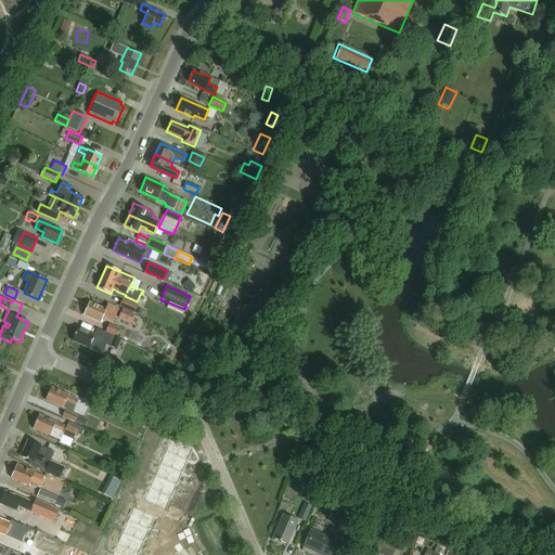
[(120,307),(134,313),(138,306),(124,299),(120,307)]
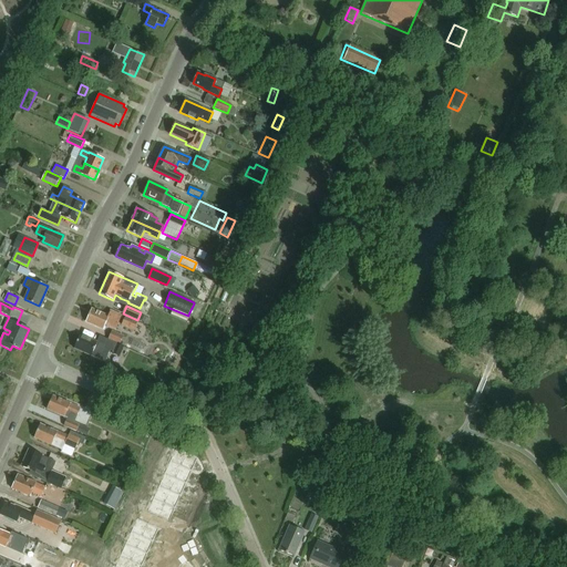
[(91,308),(86,321),(103,328),(105,323),(115,328),(121,316),(111,310),(109,316),(91,308)]
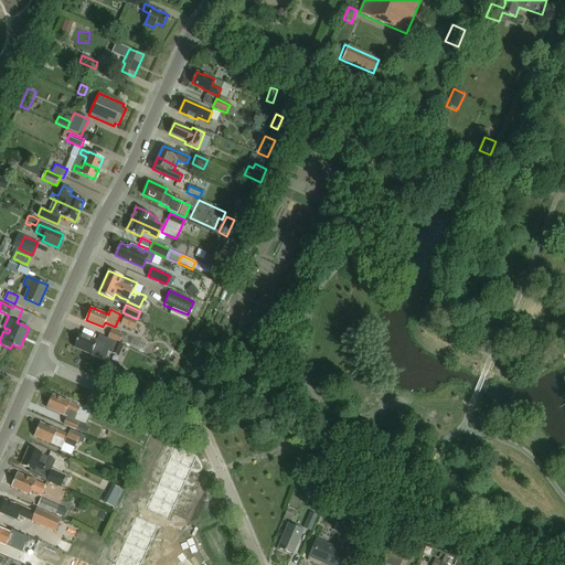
[(137,320),(125,315),(120,324),(134,330),(137,320)]
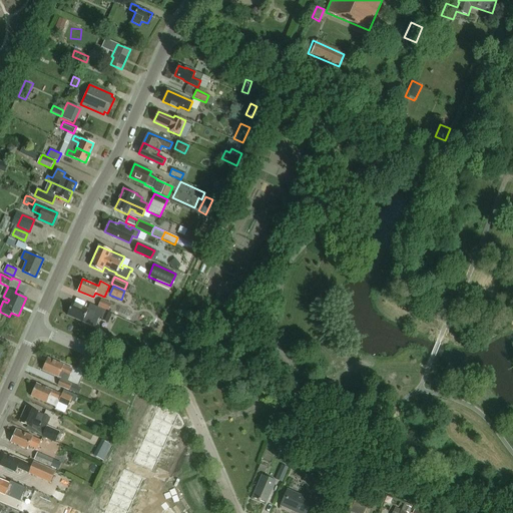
[(98,306),(90,303),(87,309),(72,303),(67,315),(95,327),(100,317),(103,318),(102,320),(109,323),(113,313),(109,311),(112,303),(102,298),(98,306)]
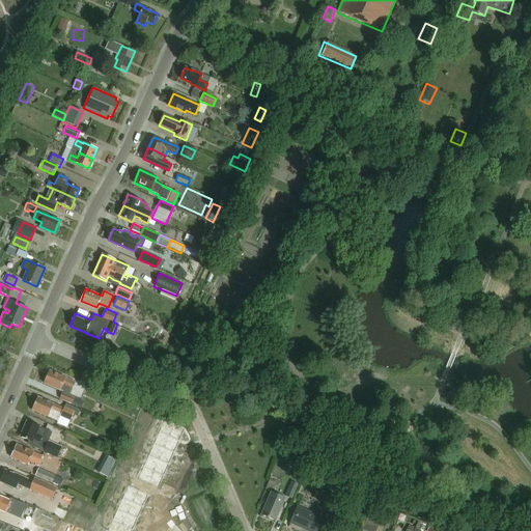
[(159,342),(166,336),(162,332),(155,338),(159,342)]
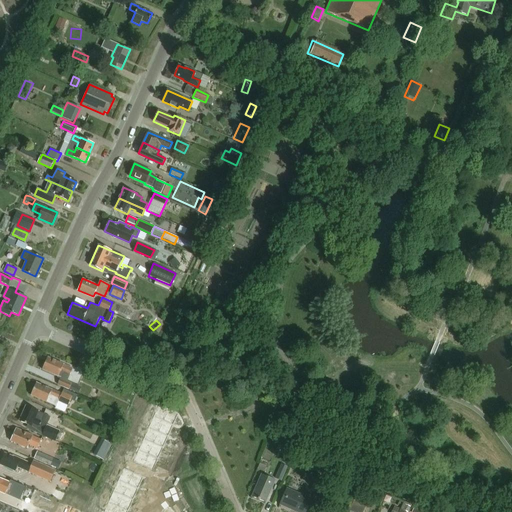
[(58,376),(58,378),(60,379),(58,384),(75,391),(77,385),(68,381),(73,368),(48,357),(42,369),(58,376)]
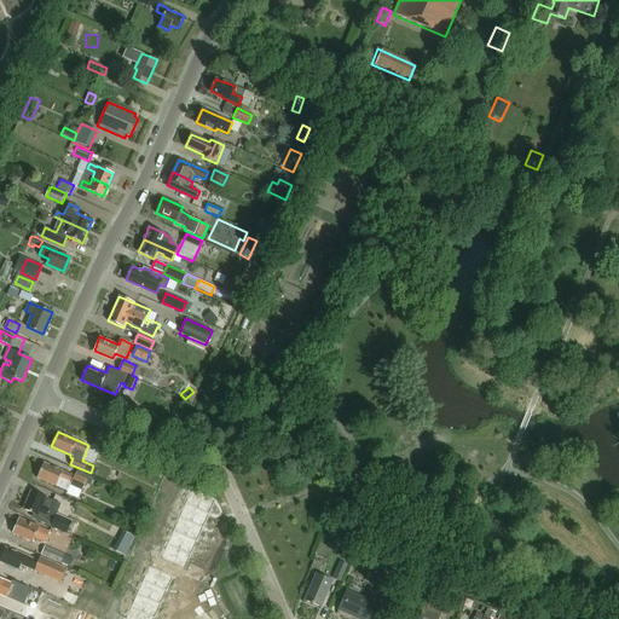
[(62,472),(44,463),(38,478),(68,491),(70,485),(81,490),(85,482),(90,485),(93,478),(77,470),(75,476),(63,470),(62,472)]
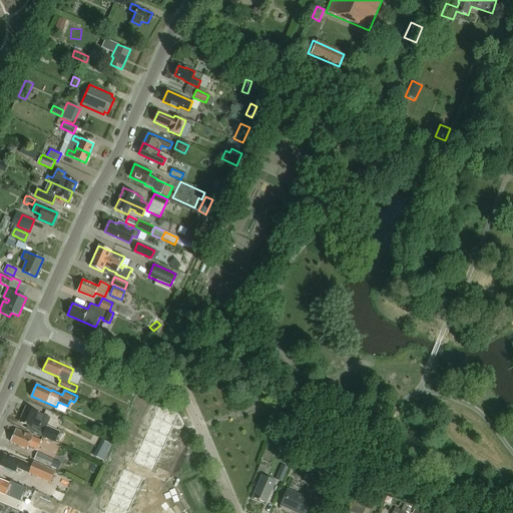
[(46,427),(46,425),(41,423),(42,421),(45,415),(39,412),(26,406),(19,422),(31,427),(30,430),(37,433),(42,436),(46,427)]
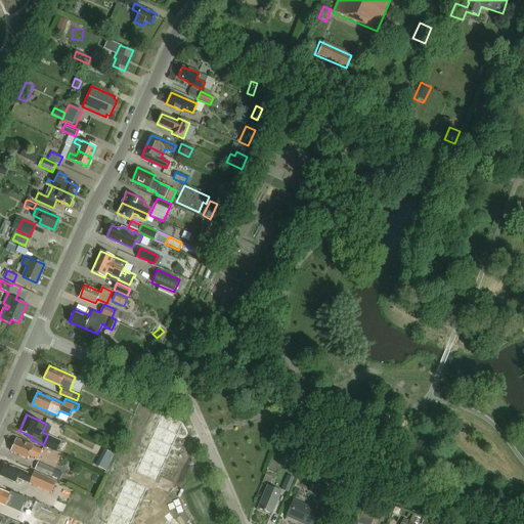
[(159,429),(177,438),(182,427),(165,418),(159,429)]
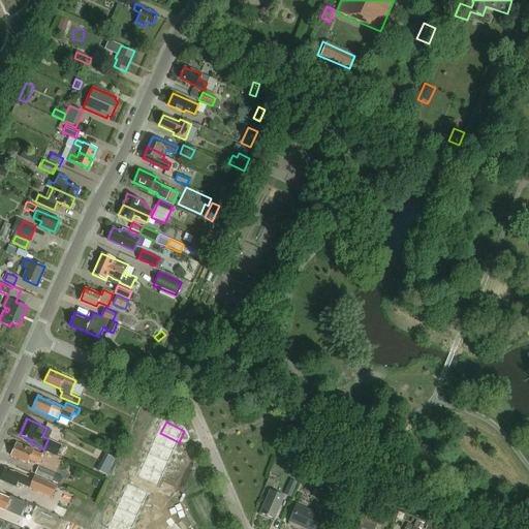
[(174,453),(179,442),(160,433),(156,444),(174,453)]
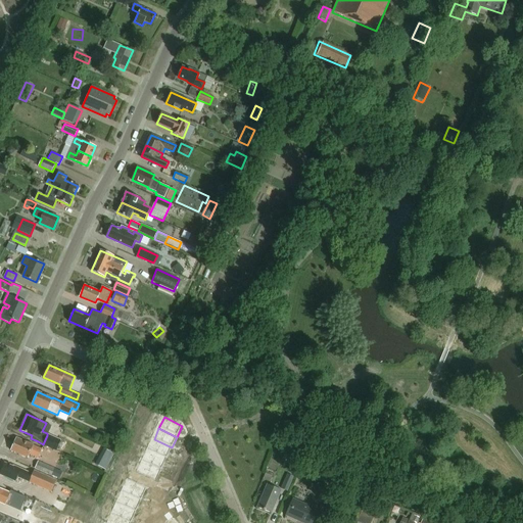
[(60,441),(47,435),(43,444),(56,449),(60,441)]
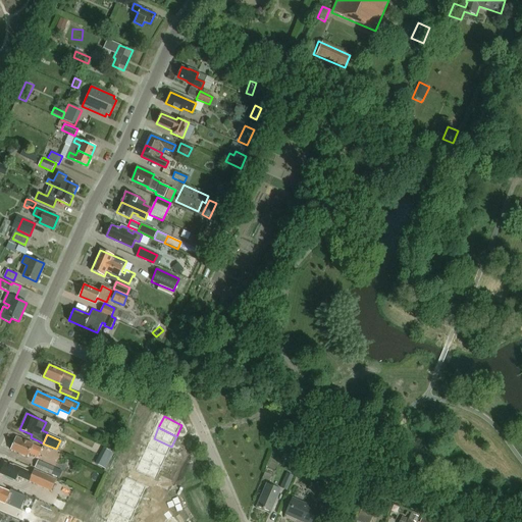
[(16,436),(10,450),(28,457),(30,454),(37,457),(41,448),(33,445),(34,444),(16,436)]
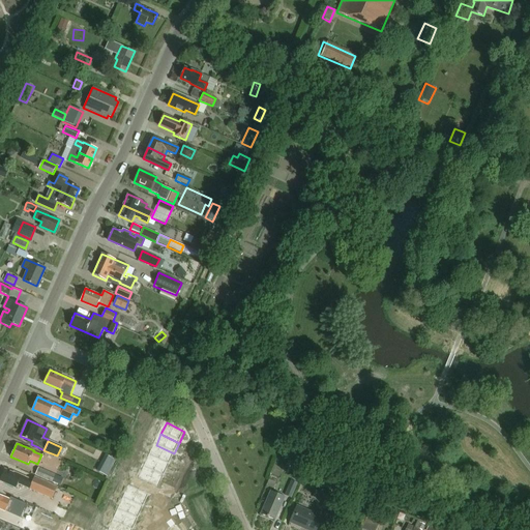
[(150,457),(169,465),(174,453),(156,445),(150,457)]
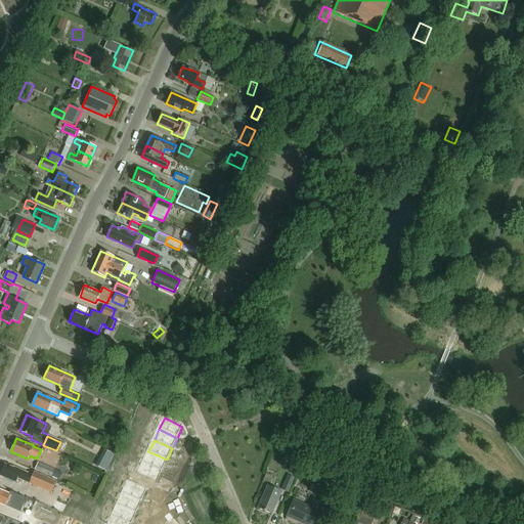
[(162,470),(167,460),(148,451),(143,462),(162,470)]
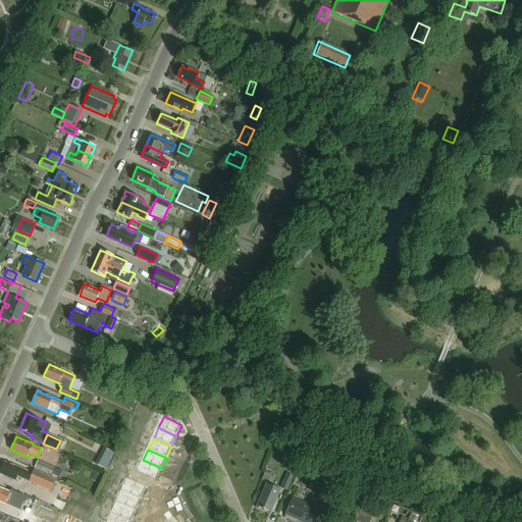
[(138,470),(156,479),(161,468),(143,460),(138,470)]
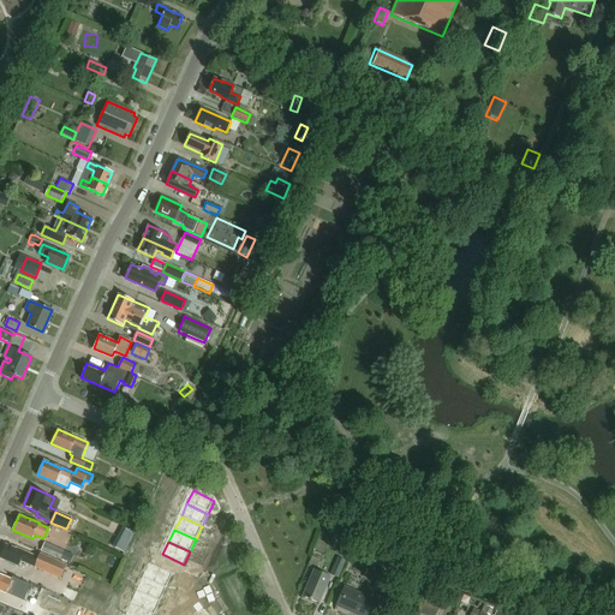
[(63,551),(43,543),(40,550),(60,559),(63,551)]
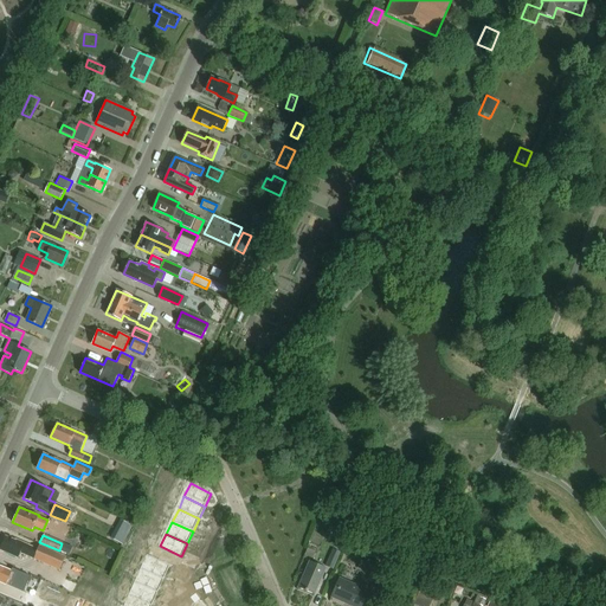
[(6,536),(0,548),(18,558),(20,552),(60,568),(66,555),(40,545),(38,548),(15,539),(15,540),(6,536)]
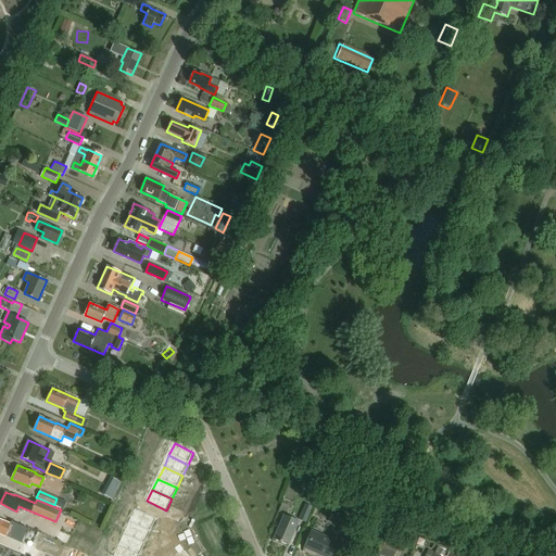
[(312,506),(305,504),(299,519),(305,522),(312,506)]
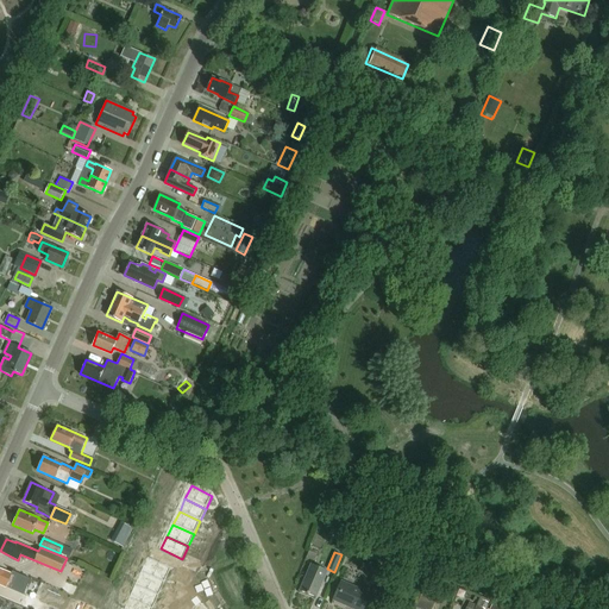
[(144,572),(165,584),(173,572),(150,560),(144,572)]
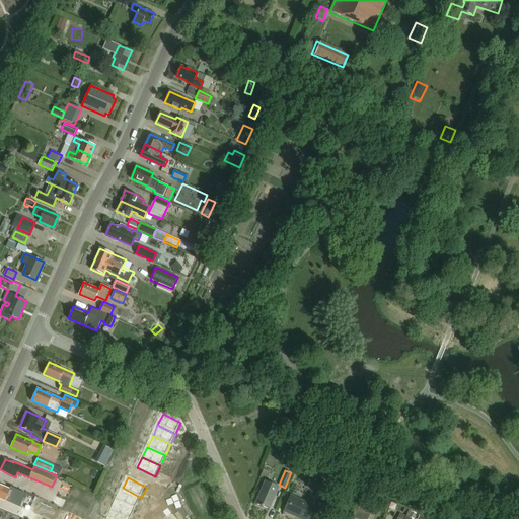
[(269,509),(279,487),(265,480),(255,503),(269,509)]
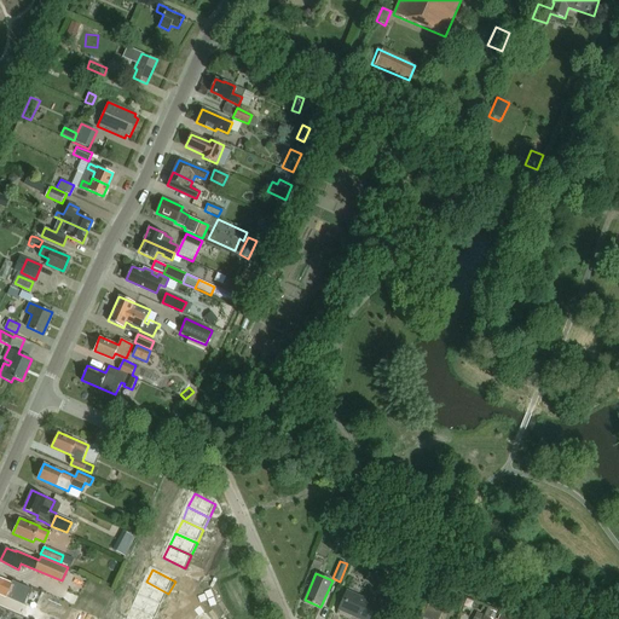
[(35,606),(41,591),(13,579),(11,583),(0,578),(0,594),(6,596),(7,593),(35,606)]
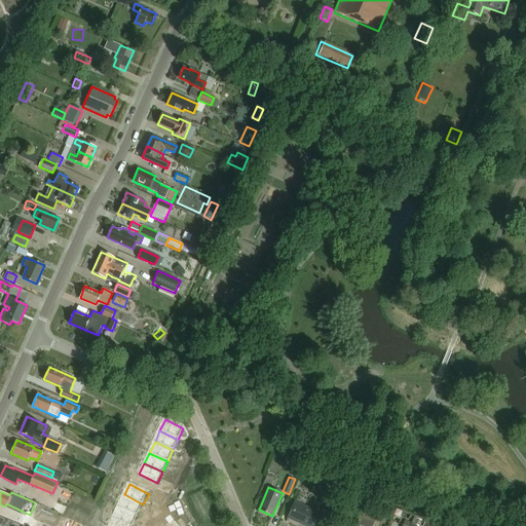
[(138,515),(143,504),(124,494),(118,505),(138,515)]
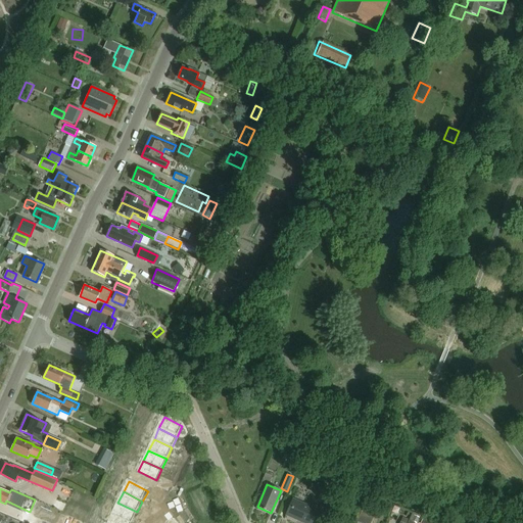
[(323,504),(326,496),(320,493),(317,501),(323,504)]
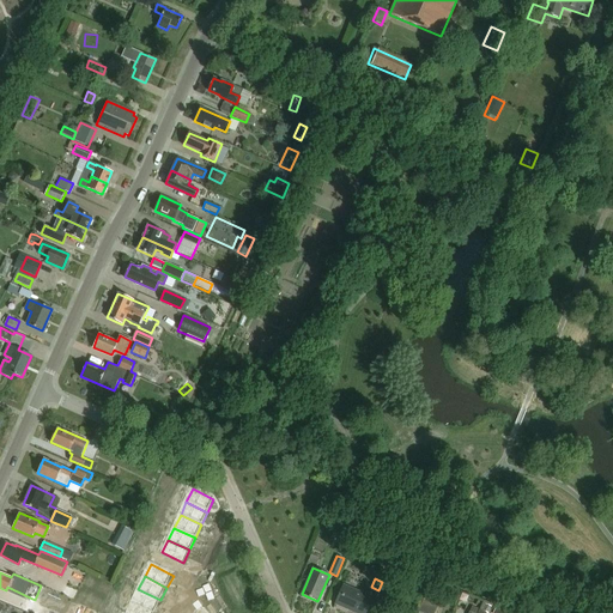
[(437,596),(442,588),(434,582),(428,590),(437,596)]
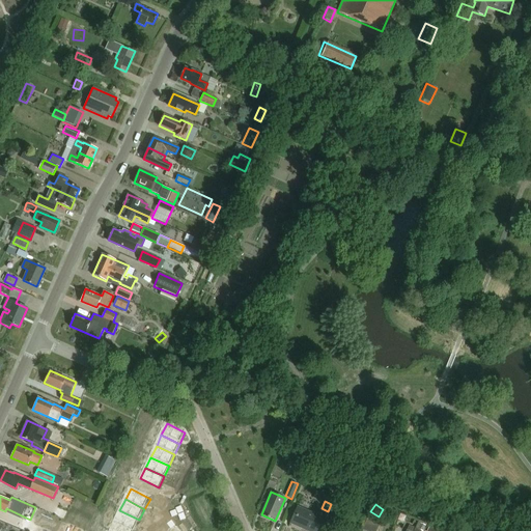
[(316,530),(323,518),(298,507),(290,523),(309,530),(316,530)]
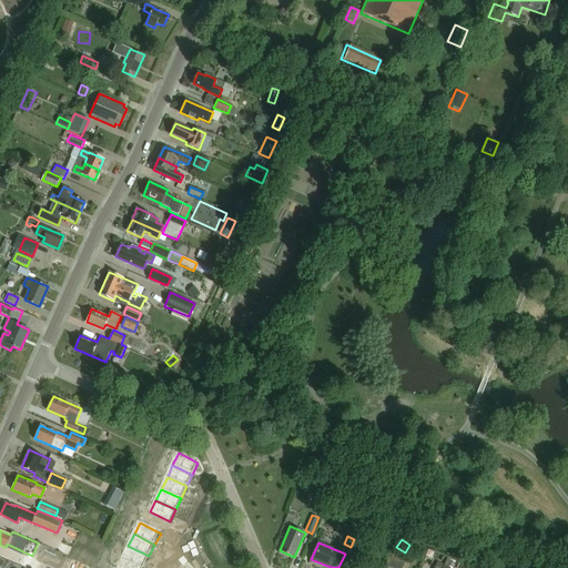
[(122,558),(141,567),(149,556),(128,546),(122,558)]
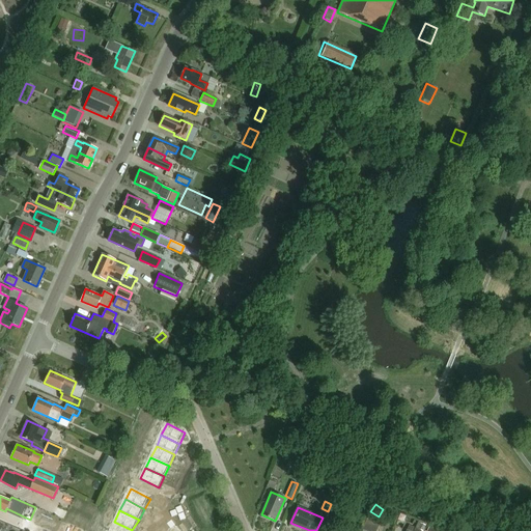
[(373,521),(368,530),(376,530),(381,524),(373,521)]
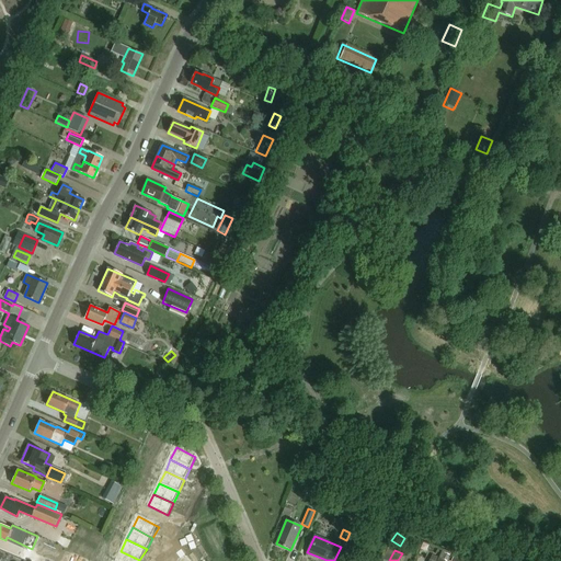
[(139,560),(121,551),(114,560),(139,560)]
